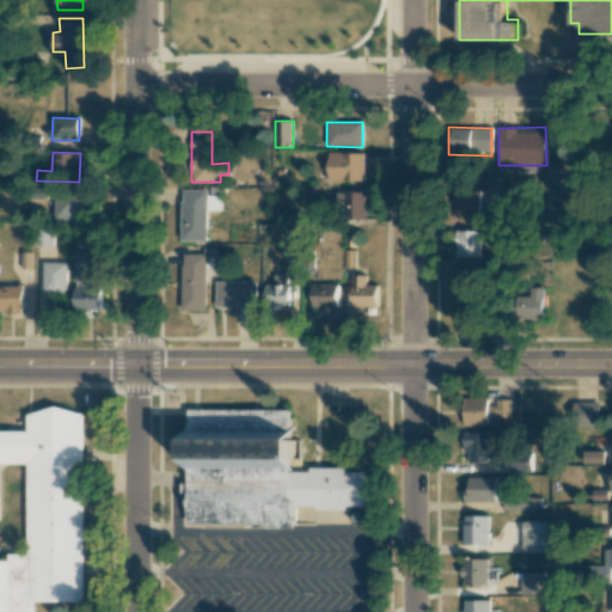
[(328,181),(362,182),(363,153),(328,152),(328,181)]
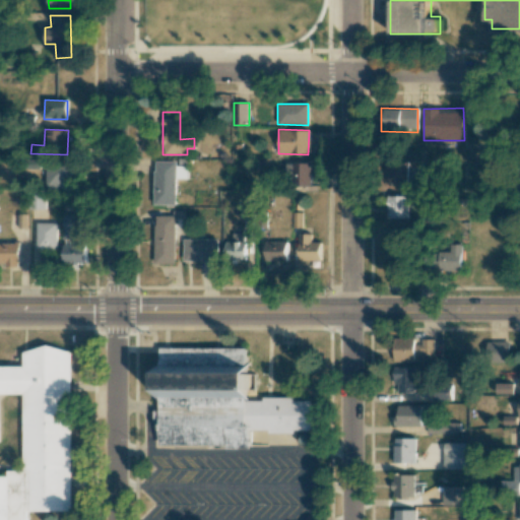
[(406,182),(407,160),(384,159),(383,182),(406,182)]
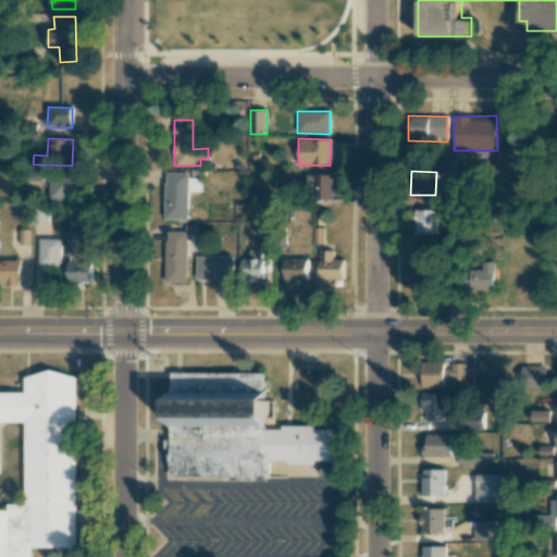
[(165,219),(188,220),(188,192),(200,192),(200,177),(189,177),(189,172),(166,172),(165,219)]
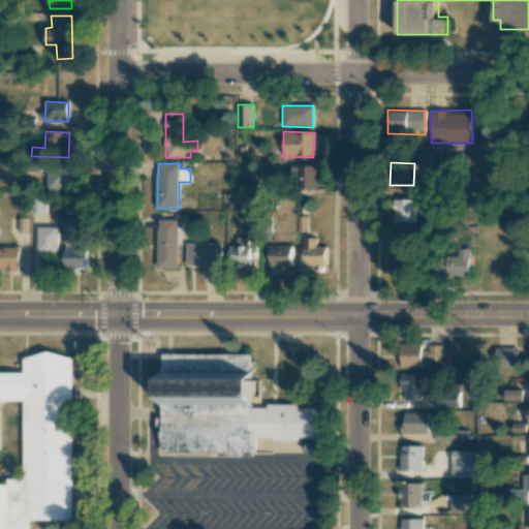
[(315,167),(289,167),(289,177),(296,177),(296,190),(315,189),(315,167)]
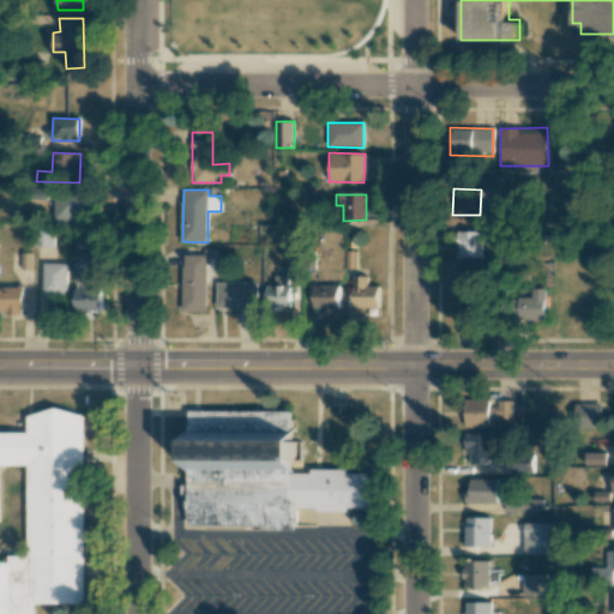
[(55,221),(82,221),(82,196),(56,196),(55,221)]
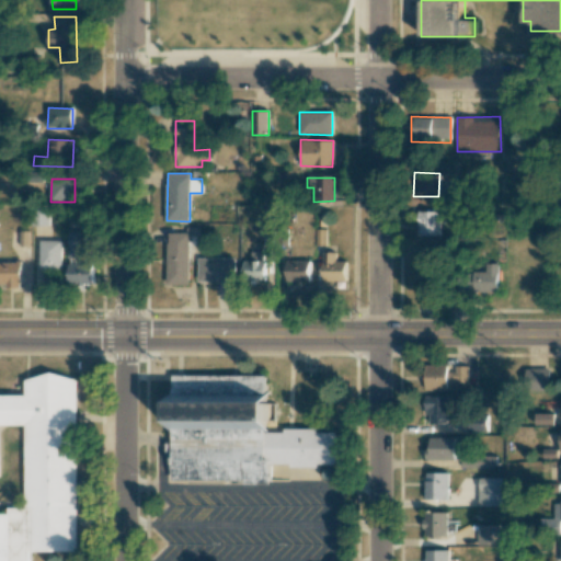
[(49,226),(48,207),(32,208),(33,226),(49,226)]
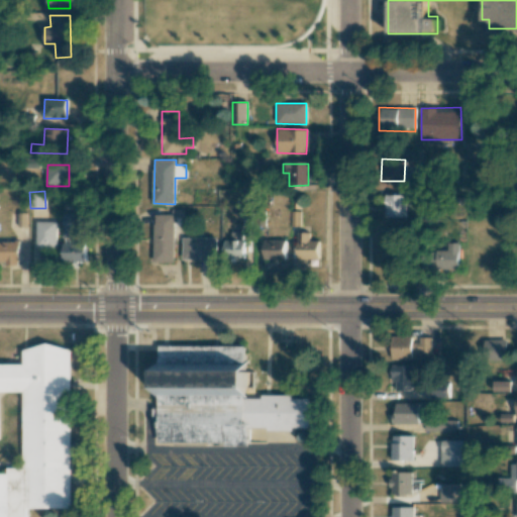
[(405,217),(405,195),(385,195),(384,217),(405,217)]
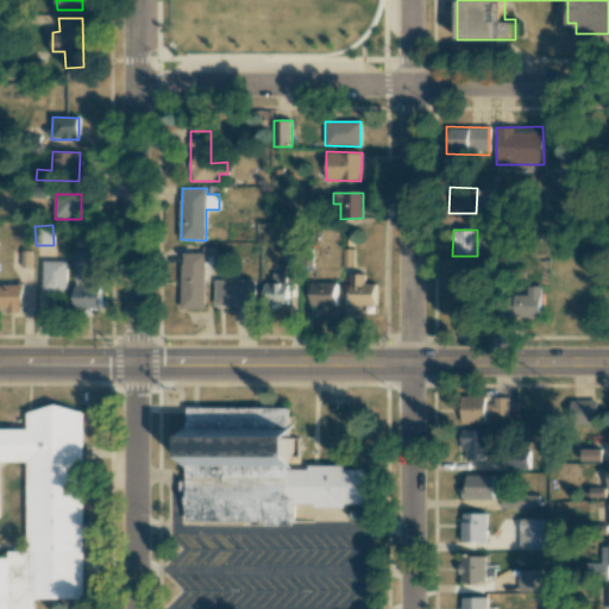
[(74,280),(92,280),(93,251),(75,250),(74,280)]
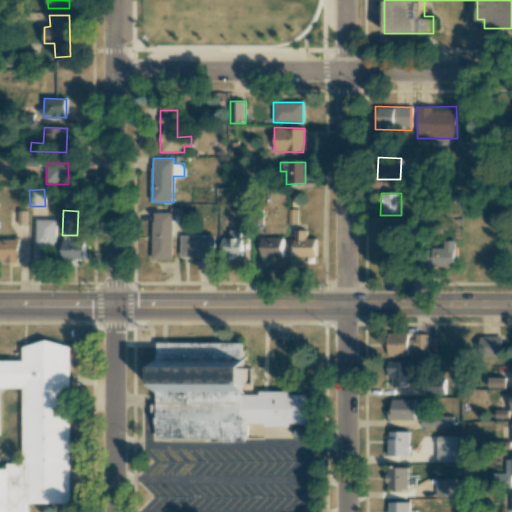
[(173,260),(173,213),(153,212),(152,259),(173,260)]
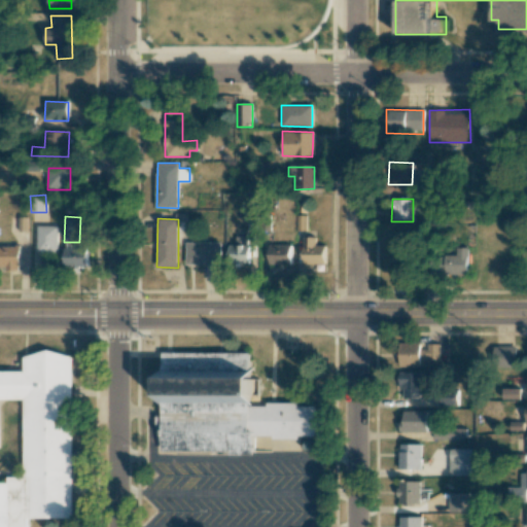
[(57,226),(38,226),(38,254),(58,254),(57,226)]
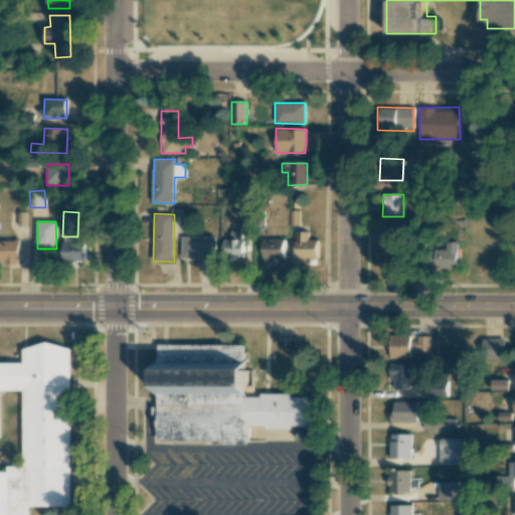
[(243,231),(229,230),(229,239),(224,239),(223,258),(242,259),(243,231)]
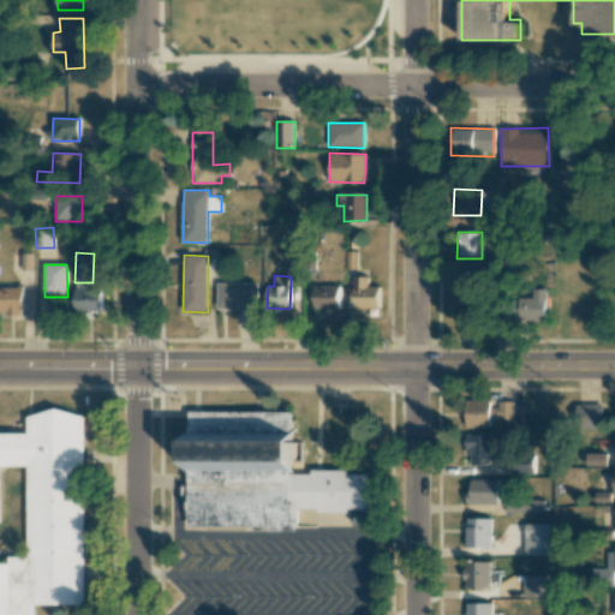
[(353,309),(380,308),(378,286),(368,286),(368,276),(352,278),(353,309)]
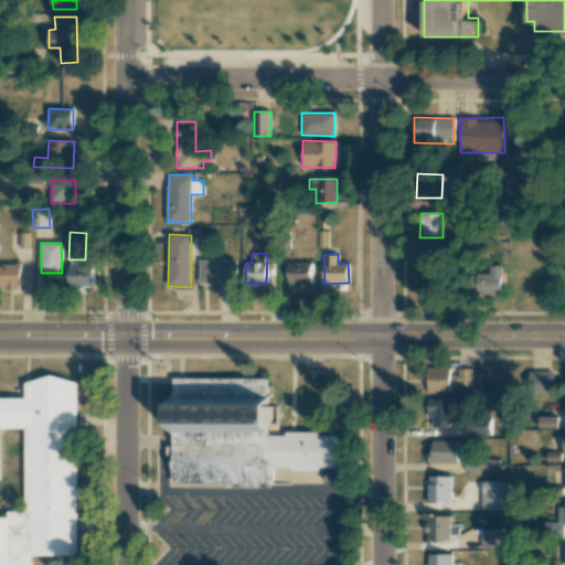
[(200,260),(200,284),(238,284),(238,259),(200,260)]
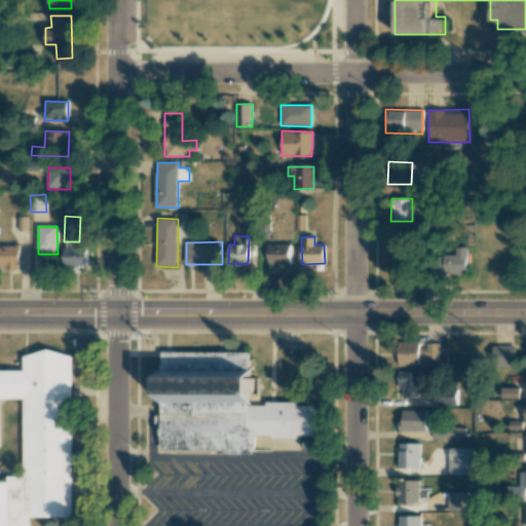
[(291,245),(268,245),(267,264),(290,264),(291,245)]
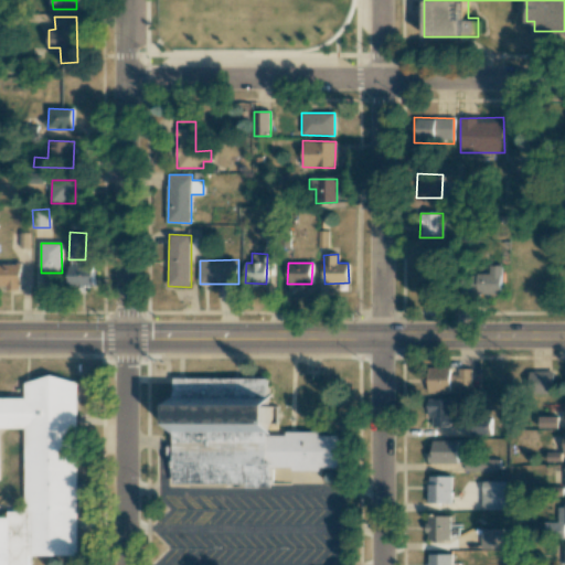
[(0,264),(0,270),(0,289),(21,288),(21,264),(0,264)]
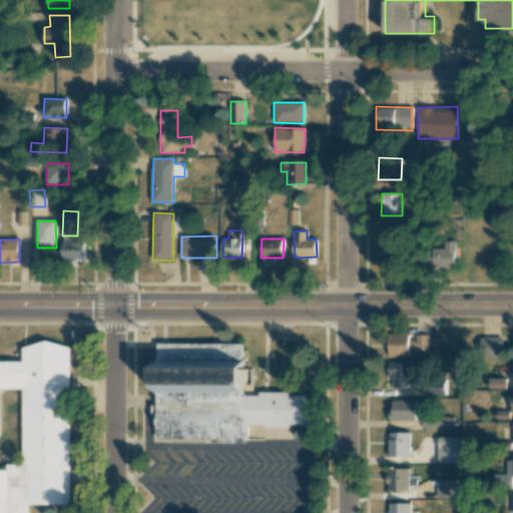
[(62,241),(63,261),(85,260),(84,240),(62,241)]
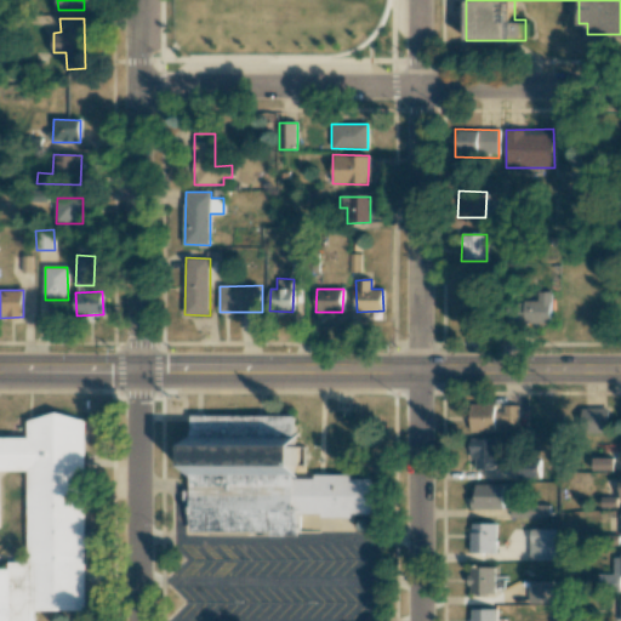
[(550,323),(551,292),(537,291),(537,301),(524,301),(523,323),(550,323)]
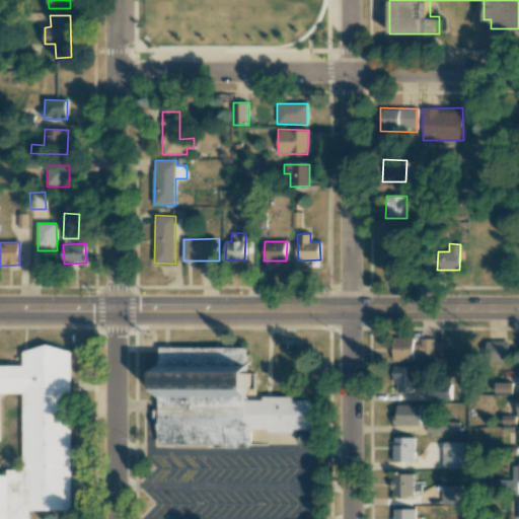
[(391,361),(424,361),(424,355),(433,355),(433,339),(418,339),(418,338),(391,338),(391,361)]
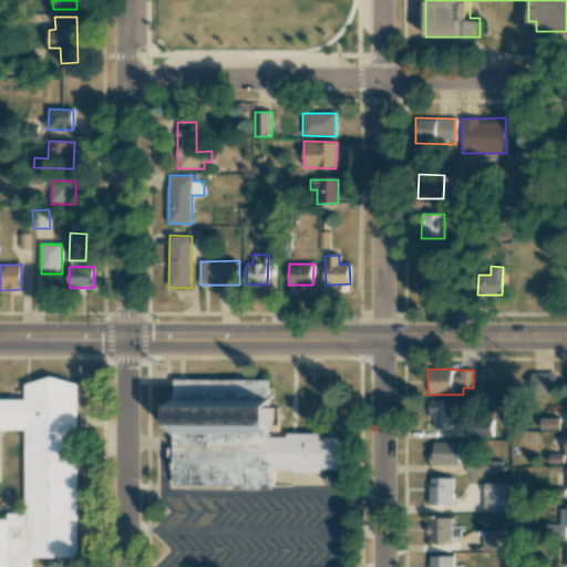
[(533,395),(556,397),(556,374),(534,373),(533,395)]
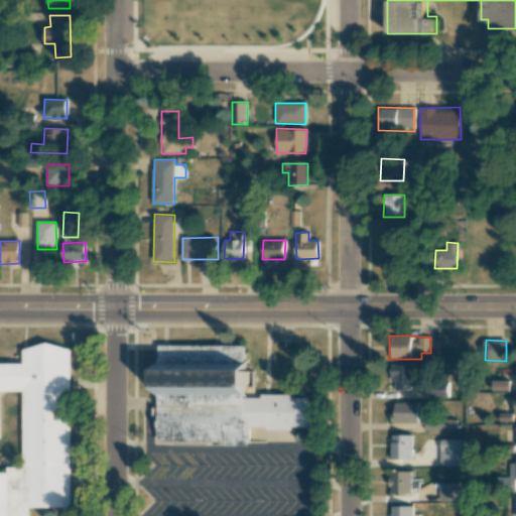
[(248,346),(157,345),(156,407),(153,407),(152,416),(159,416),(158,442),(250,443),(250,428),(311,428),(311,396),(262,395),(262,397),(247,397),(248,346)]
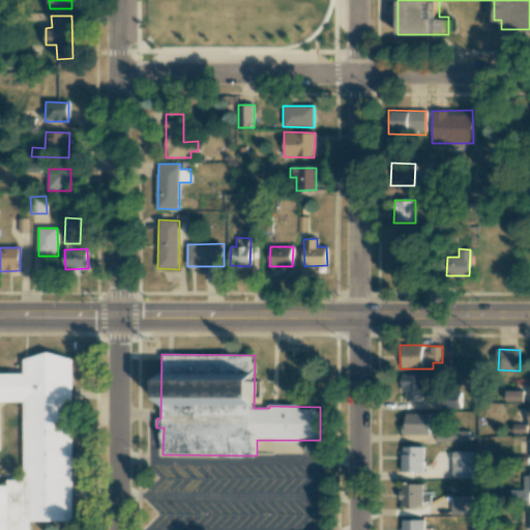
[(0,402),(23,402),(24,479),(7,479),(7,484),(0,484),(0,529),(28,529),(28,522),(74,521),(71,355),(24,356),(24,373),(0,373),(0,402)]
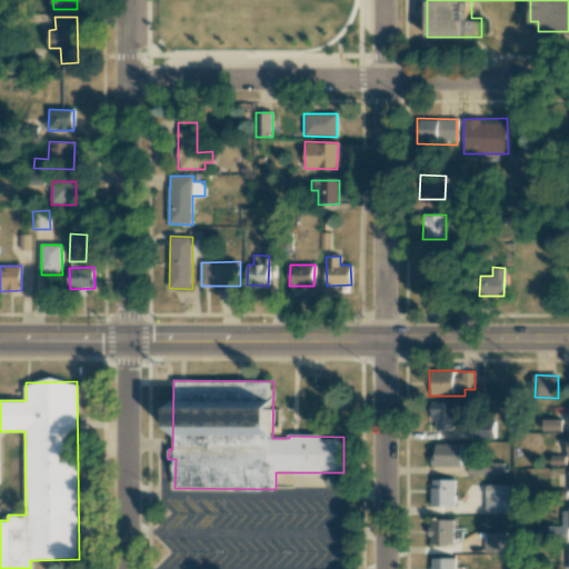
[(457,402),(433,402),(432,429),(456,430),(457,402)]
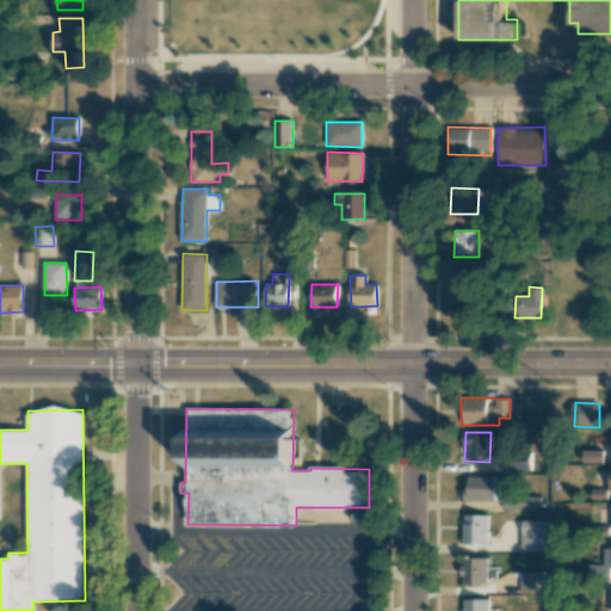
[(604,450),(582,450),(582,463),(604,463),(604,450)]
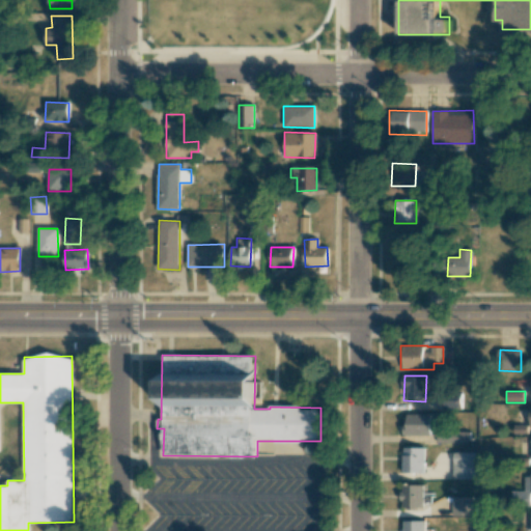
[(460,392),(443,393),(444,409),(462,408),(460,392)]
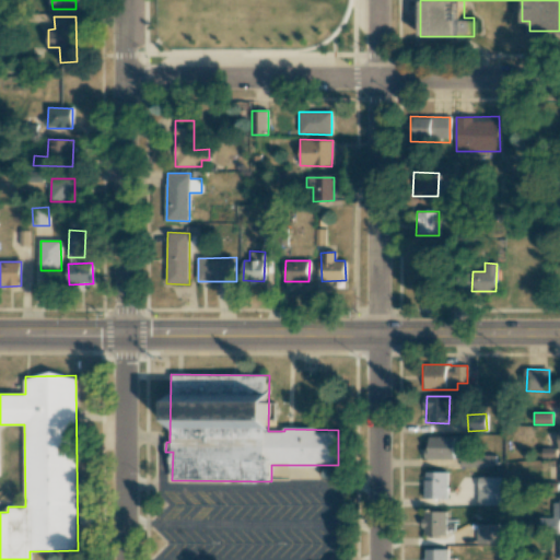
[(453,436),(428,436),(428,446),(424,446),(424,458),(453,458),(453,436)]
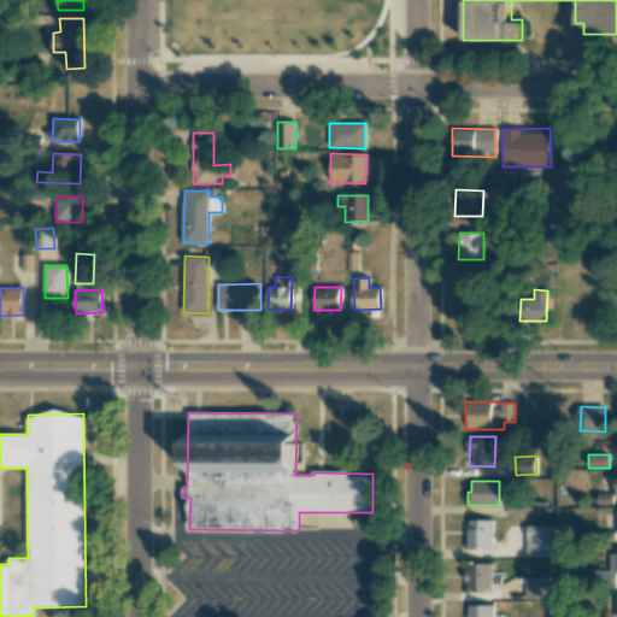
[(546,501),(507,503),(509,516),(546,515),(546,501)]
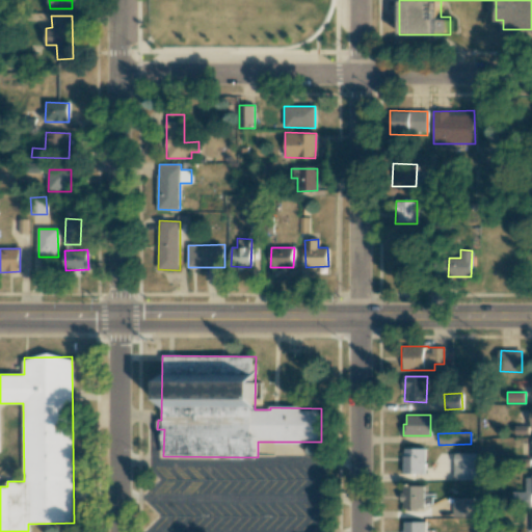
[(403,474),(425,474),(425,448),(403,449),(403,474)]
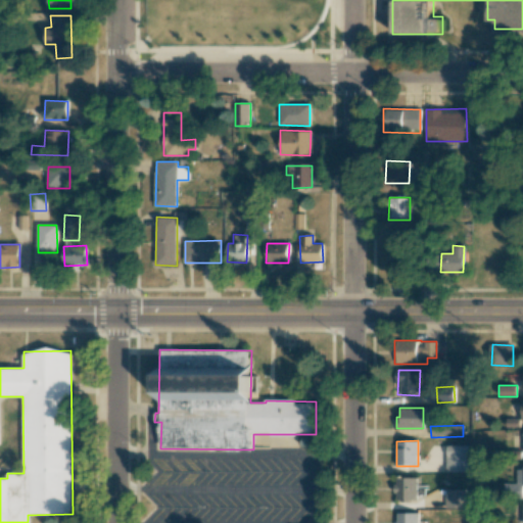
[(467,445),(446,445),(445,472),(466,472),(467,445)]
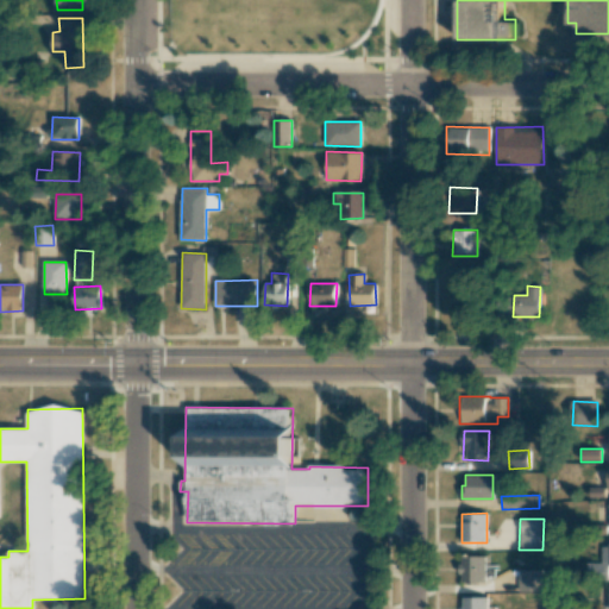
[(608,566),(608,542),(601,544),(602,563),(586,563),(588,581),(608,579),(608,567),(608,566)]
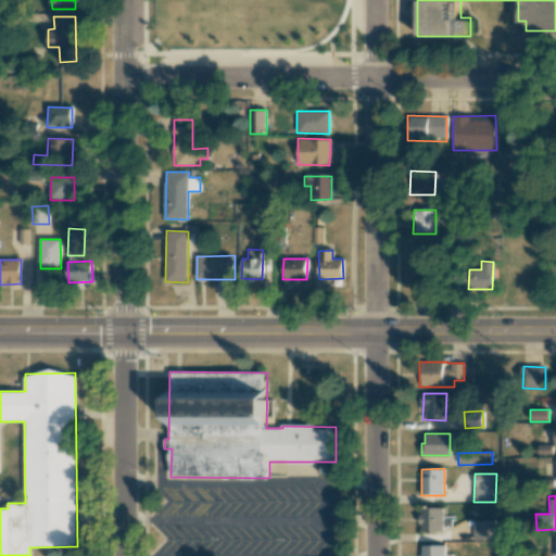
[(443,507),(420,507),(420,531),(443,531),(443,507)]
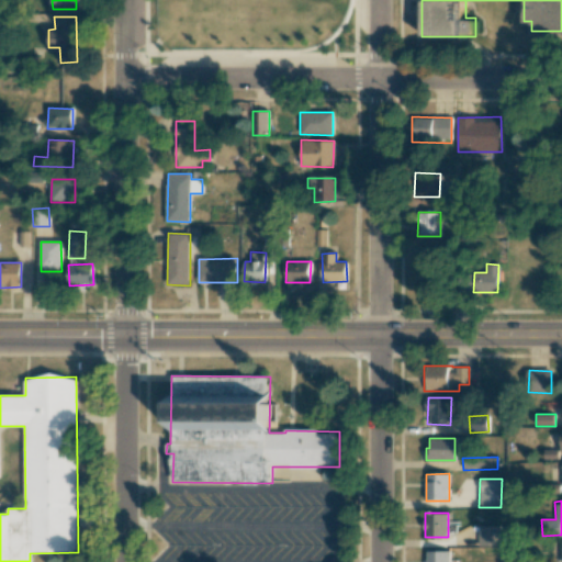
[(499,547),(499,526),(479,526),(479,547),(499,547)]
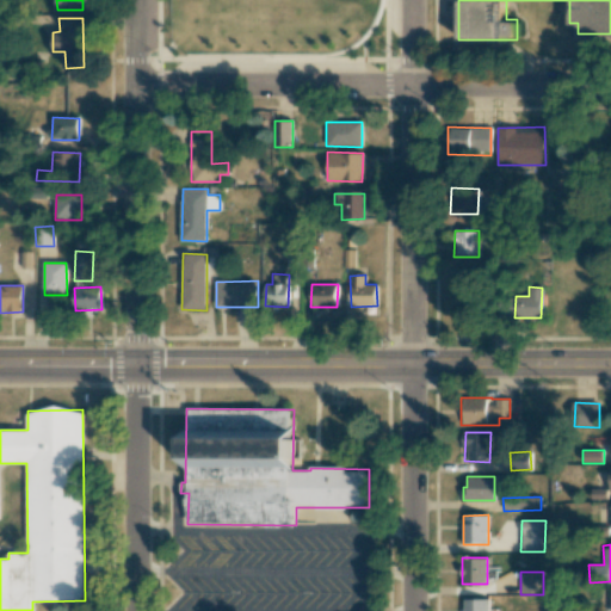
[(488,610),(488,599),(463,599),(463,610),(488,610)]
